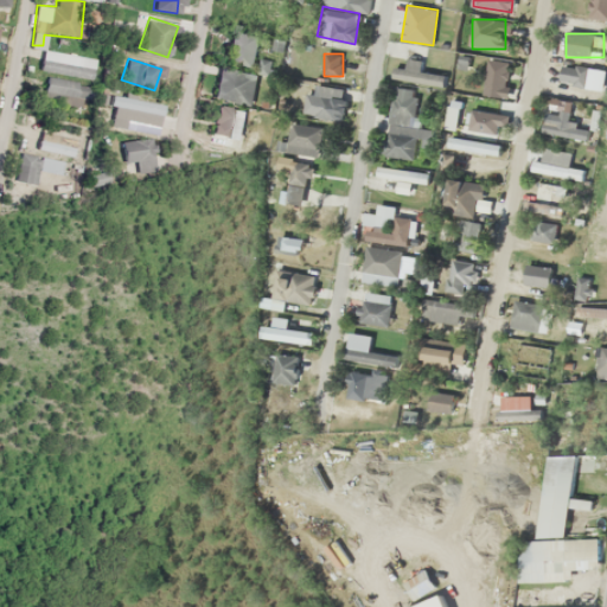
[(394,69),(394,82),(443,82),(443,74),(421,74),(421,58),(406,58),(406,69),(394,69)]
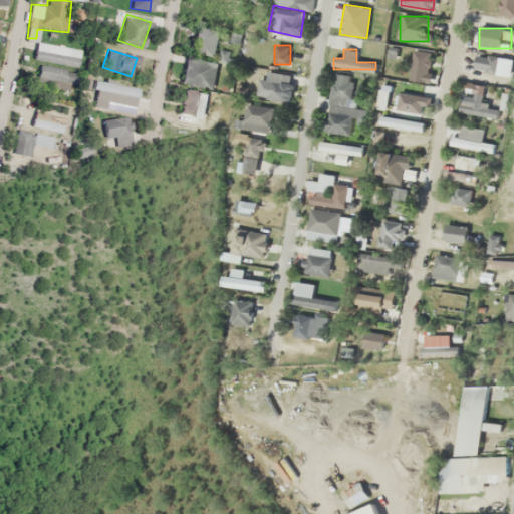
[(411,81),(429,81),(429,50),(411,50),(411,81)]
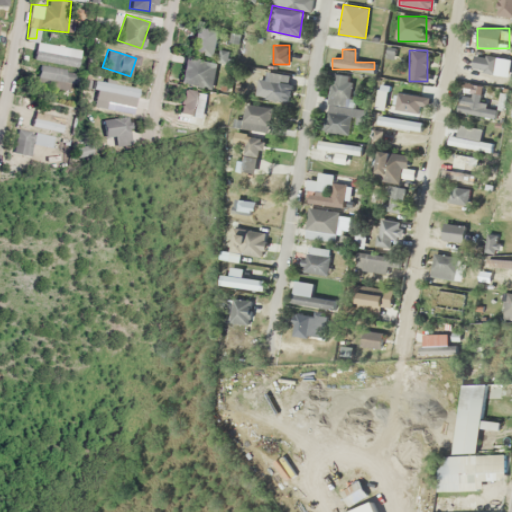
[(509,58),(474,56),(473,71),(509,73),(509,58)]
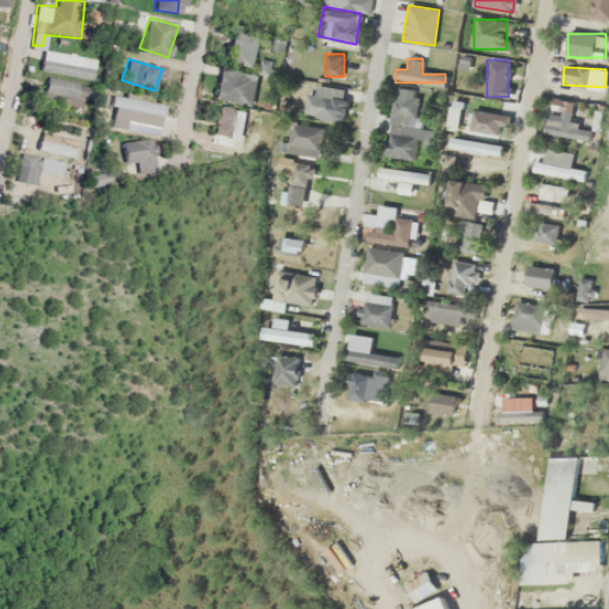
[(256,100),(256,70),(217,70),(217,100),(256,100)]
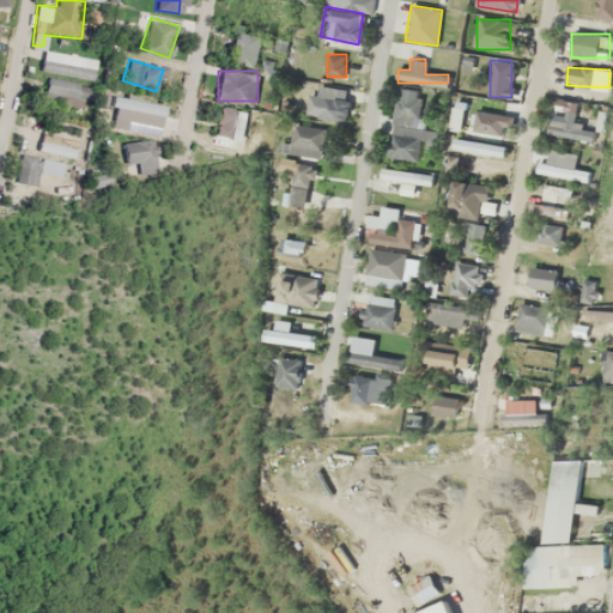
[(78,111),(80,98),(87,99),(90,87),(47,78),(41,104),(78,111)]
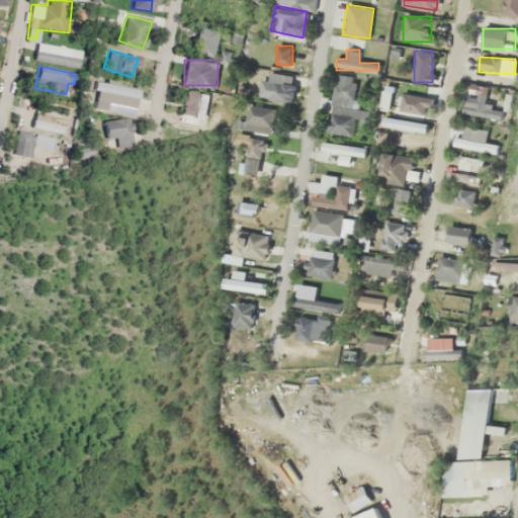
[(292,74),(272,74),(272,76),(260,76),(260,100),(292,100),(292,74)]
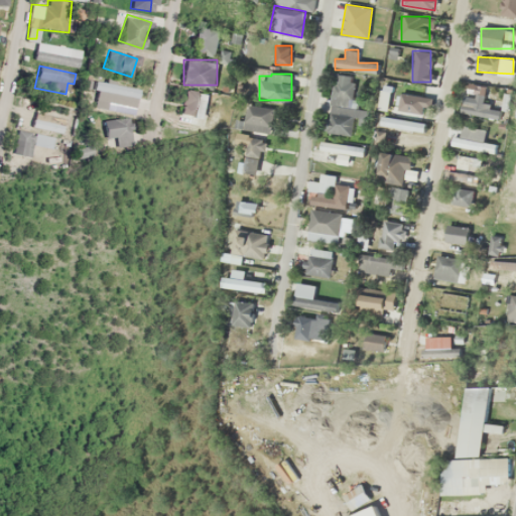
[(330,132),(355,134),(355,124),(366,124),(367,109),(352,108),(353,78),(332,77),(330,132)]
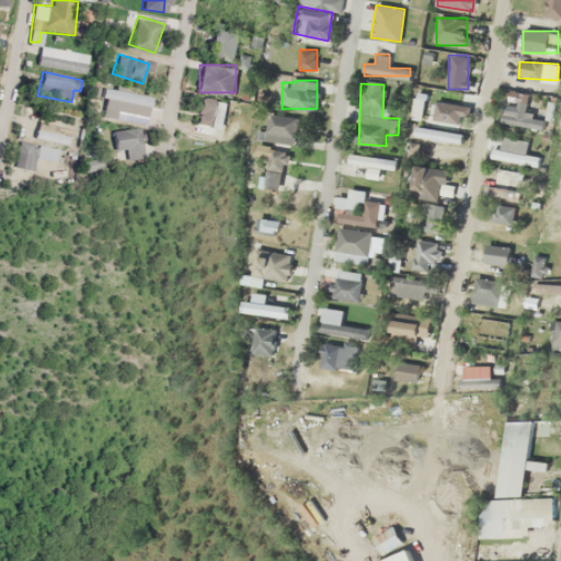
[(146,116),(149,96),(103,88),(100,109),(146,116)]
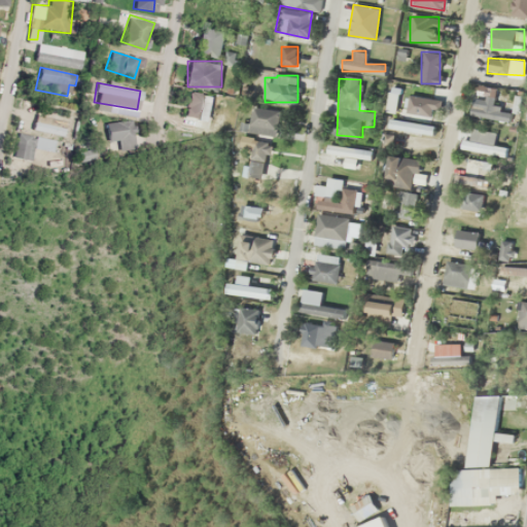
[(181,112),(202,120),(210,97),(189,89),(181,112)]
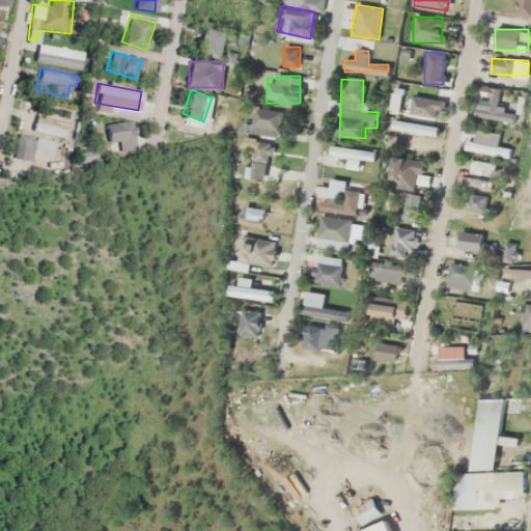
[(389,111),(400,113),(404,91),(394,89),(389,111)]
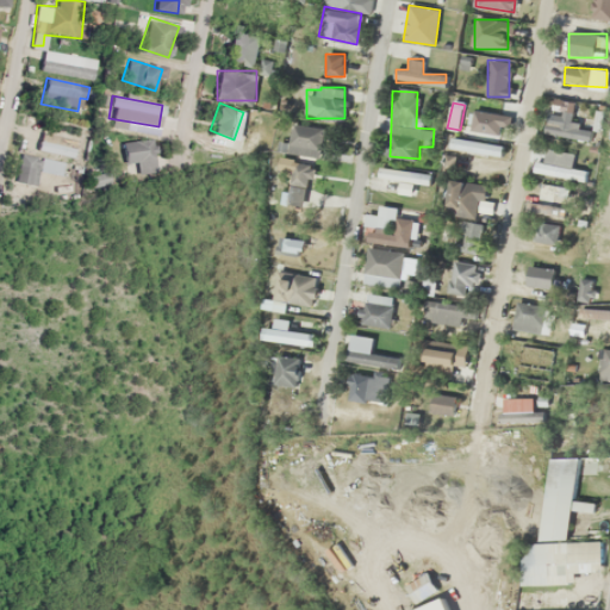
[(470,129),(498,136),(503,114),(474,109),(470,129)]
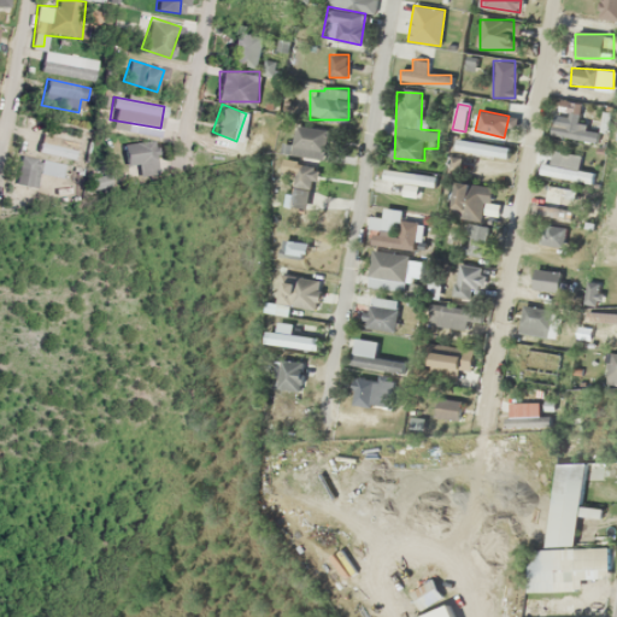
[(571,131),(566,117),(551,123),(557,136),(571,131)]
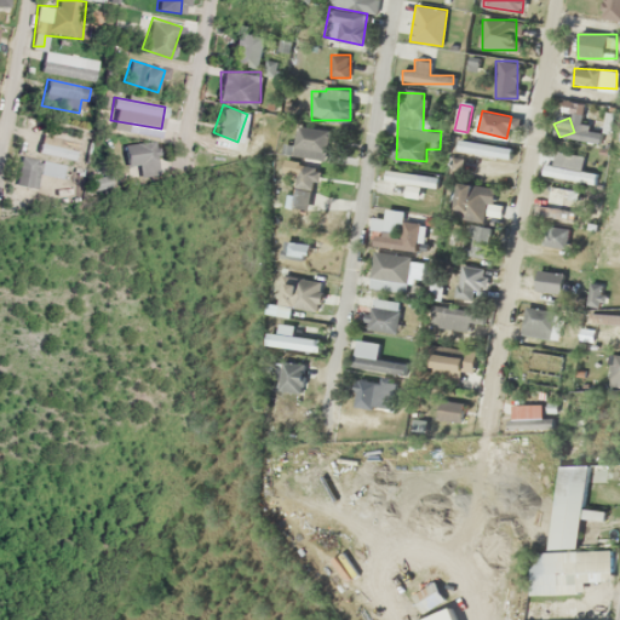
[(332,131),(297,125),(292,155),(327,161),(332,131)]
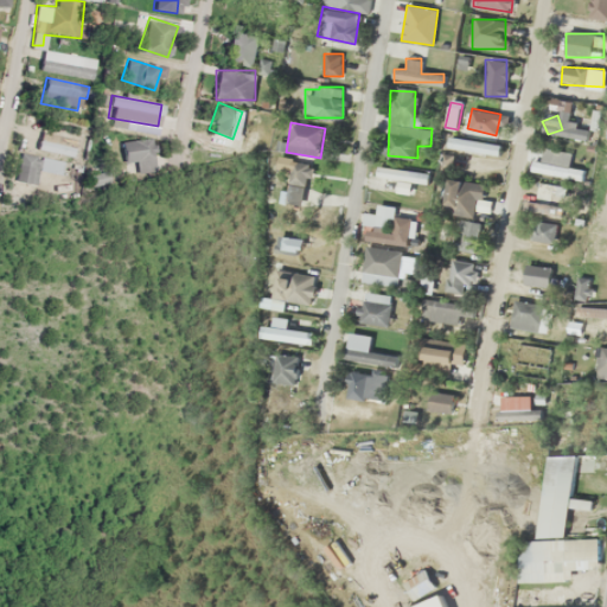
[(36,148),(70,158),(75,139),(40,131),(36,148)]
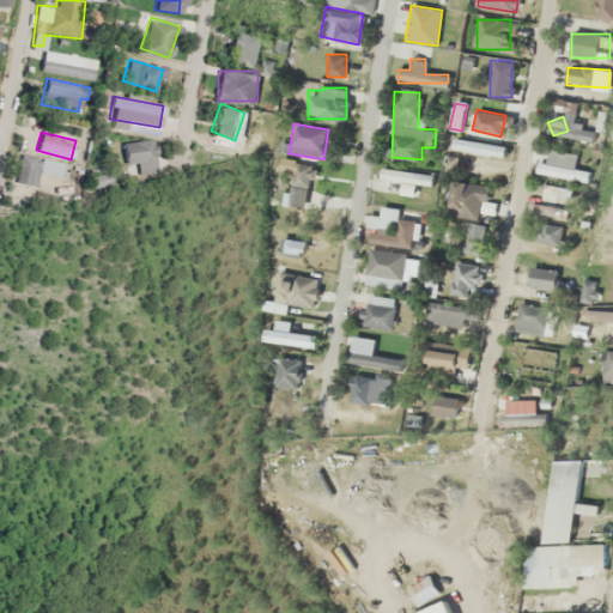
[(504,157),(505,145),(454,137),(453,149),(504,157)]
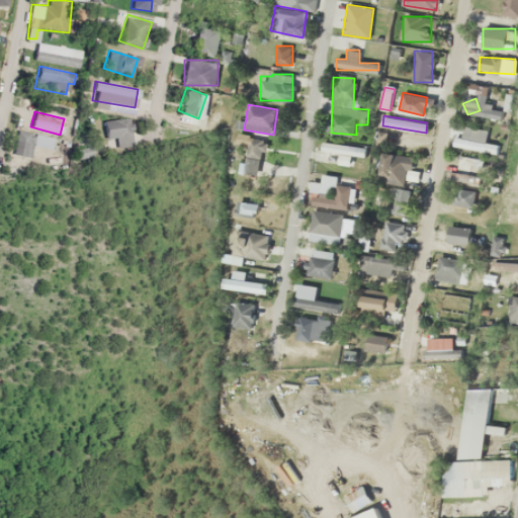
[(115,138),(115,148),(130,148),(130,118),(103,118),(103,138),(115,138)]
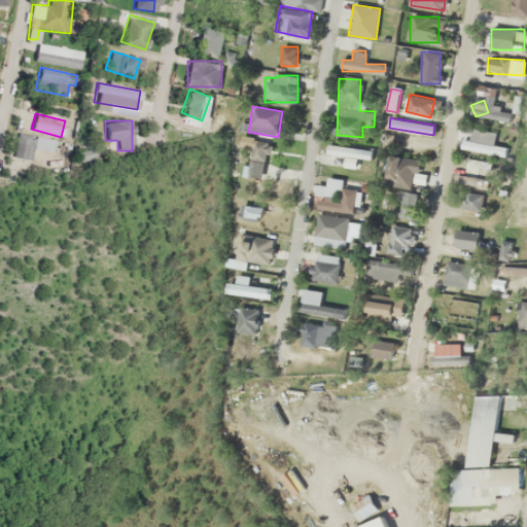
[(506,145),(495,144),(497,132),(470,129),(469,140),(463,139),(461,149),(505,154),(506,145)]
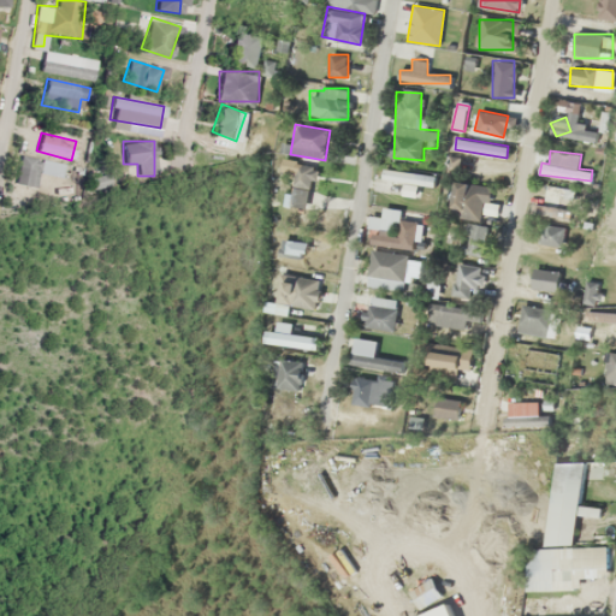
[(35,188),(40,158),(19,154),(15,183),(35,188)]
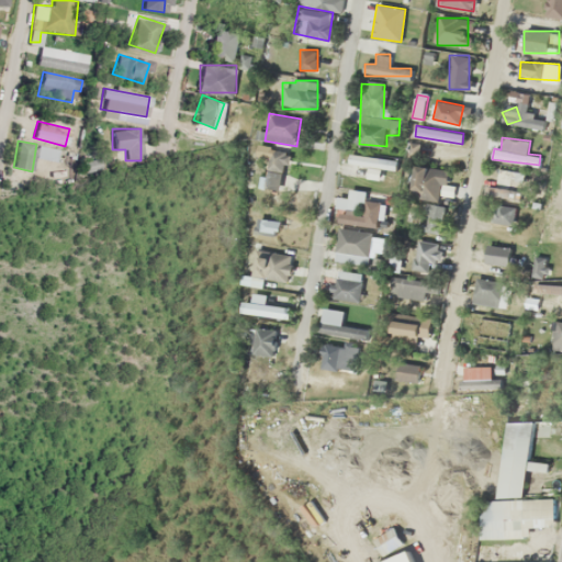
[(285,150),(269,148),(263,188),(280,190),(285,150)]
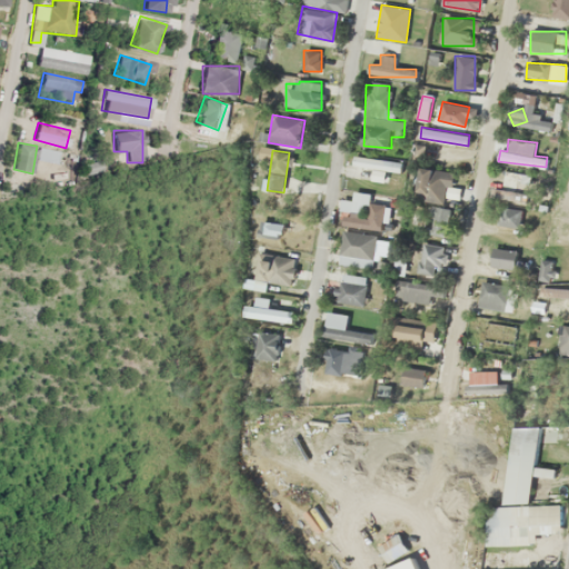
[(403,159),(355,153),(352,167),(402,172),(403,159)]
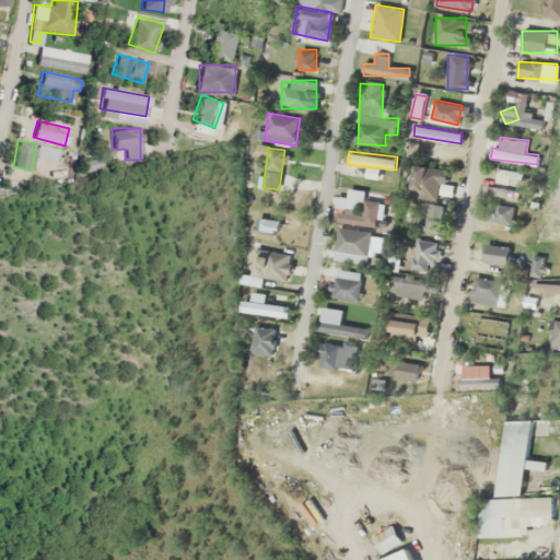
[(445,203),(443,203),(448,170),(415,165),(410,196),(426,198),(421,230),(441,233),(445,203)]
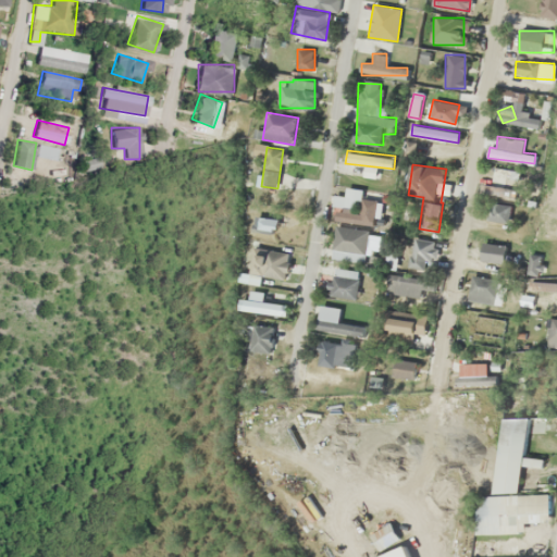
[(362,189),(345,187),(344,197),(335,196),(334,208),(337,208),(336,221),(374,225),(378,200),(362,198),(362,189)]
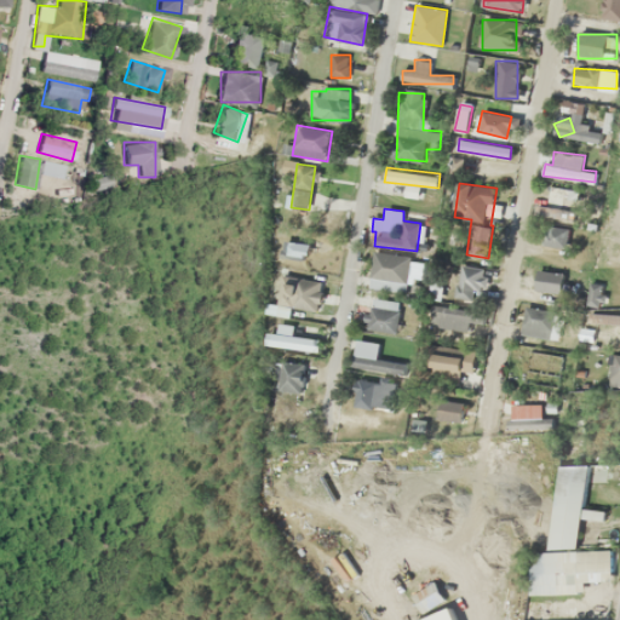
[(566,248),(568,228),(544,225),(541,246),(566,248)]
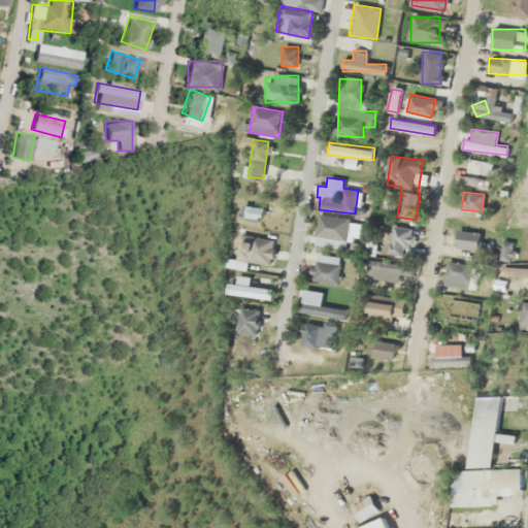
[(316,242),(348,244),(350,217),(318,215),(316,242)]
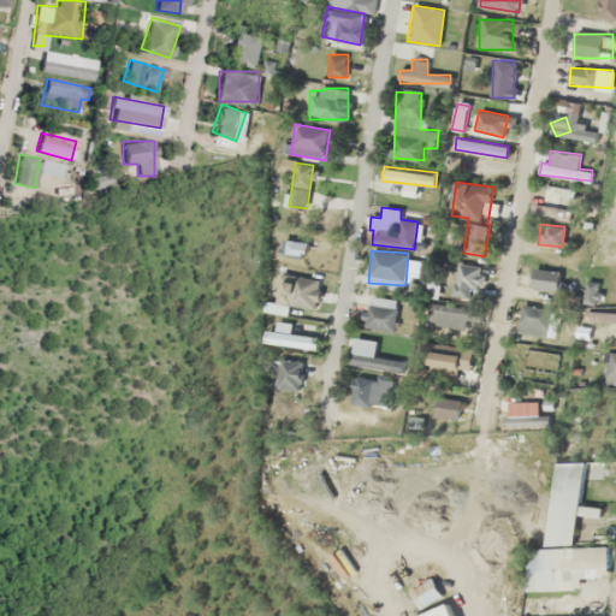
[(473,301),(484,268),(461,261),(450,294),(473,301)]
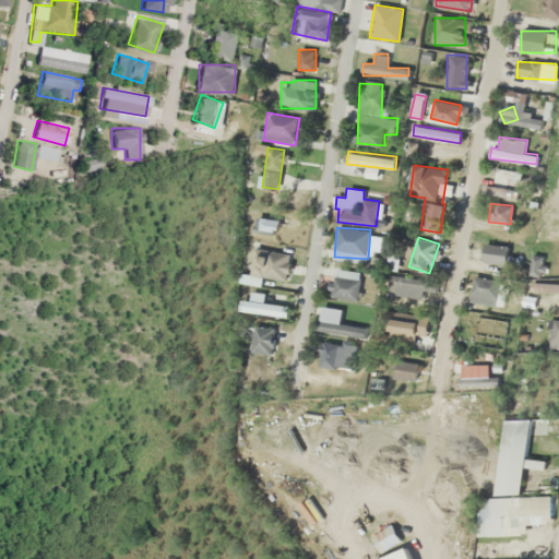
[(482,261),(507,265),(510,247),(485,242),(482,261)]
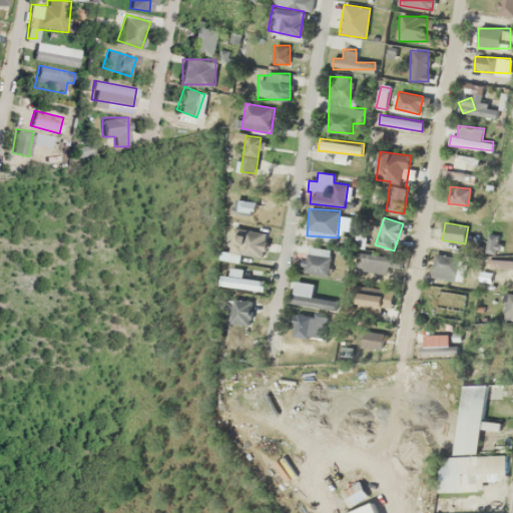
[(263,257),(266,232),(244,230),(241,254),(263,257)]
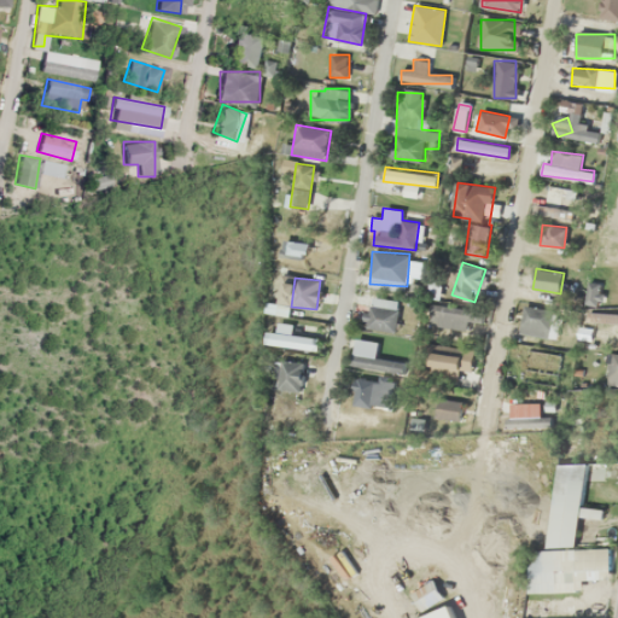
[(586,305),(600,305),(600,283),(586,283),(586,305)]
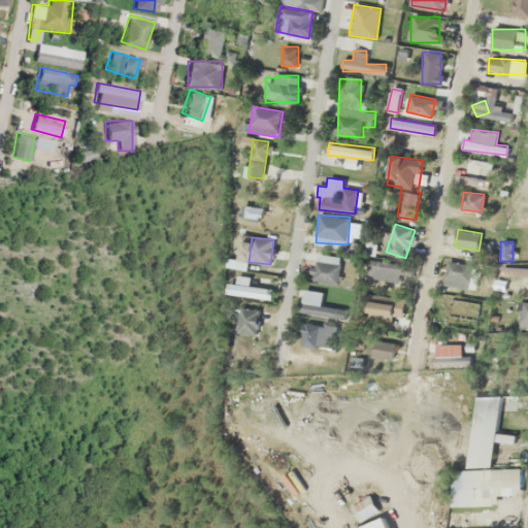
[(314,282),(341,282),(341,256),(314,256),(314,282)]
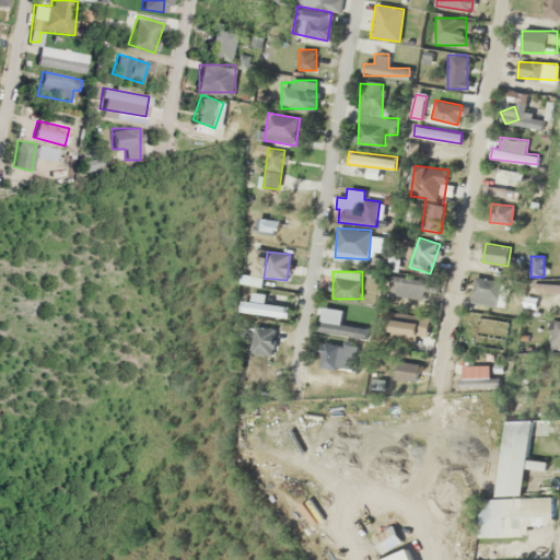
[(469,300),(499,307),(505,282),(476,276),(469,300)]
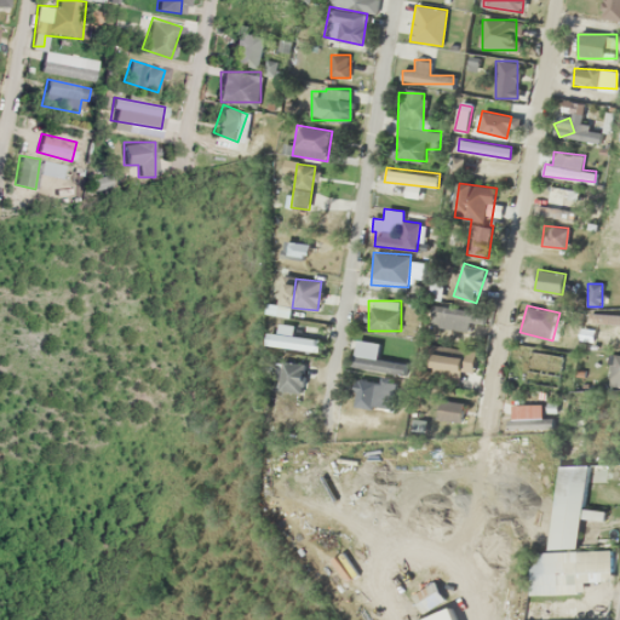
[(432,331),(469,329),(468,308),(431,309),(432,331)]
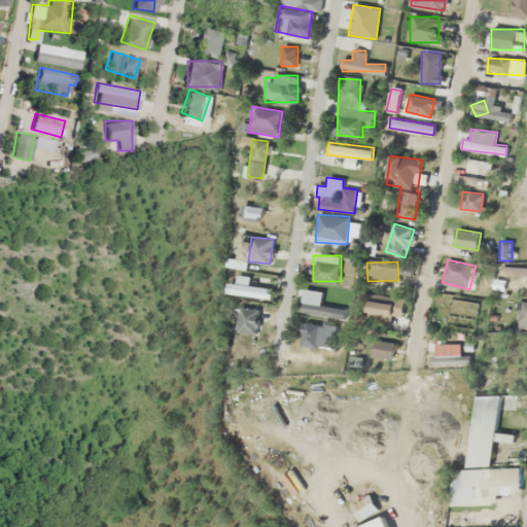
[(526,267),(501,267),(501,276),(526,275),(526,267)]
